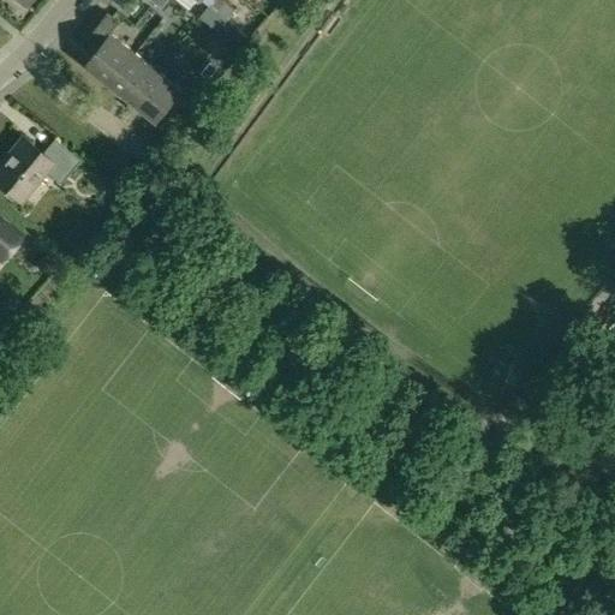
[(221,0),(215,0),(210,7),(227,21),(236,11),(221,0)]
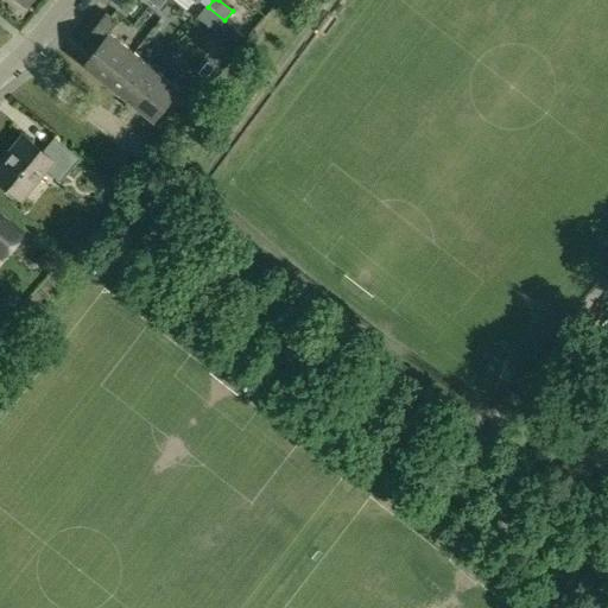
[(100,45),(86,64),(133,102),(157,73),(109,35),(118,24),(106,14),(88,36),(100,45)]
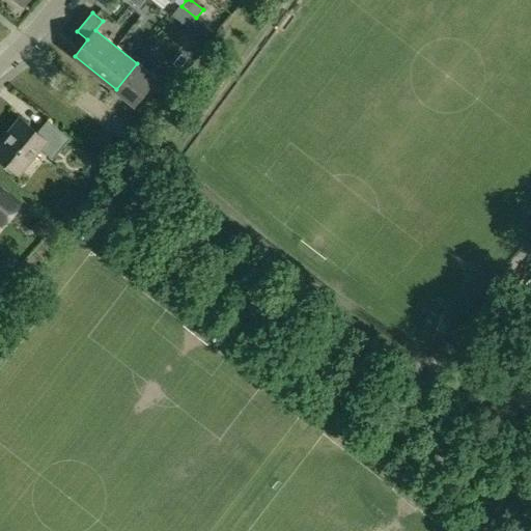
[(206,25),(198,35),(208,43),(216,32),(206,25)]
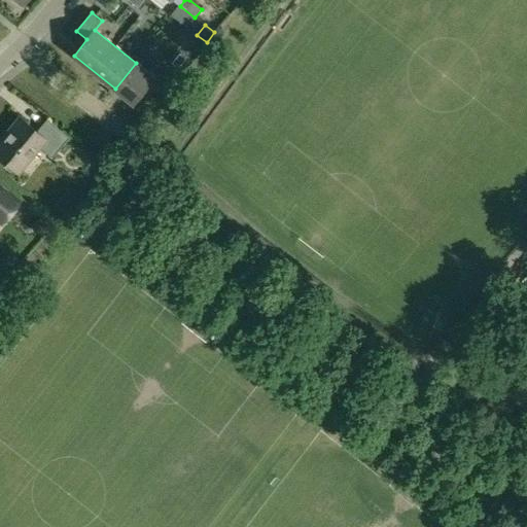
[(180,53),(173,62),(179,67),(186,58),(180,53)]
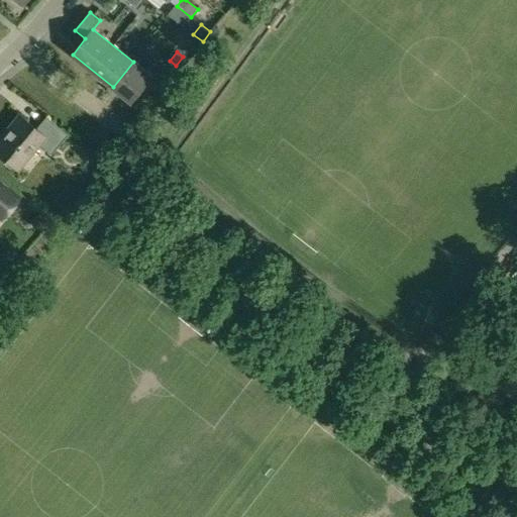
[(133,62),(113,87),(133,103),(141,92),(151,100),(156,94),(171,76),(161,68),(153,77),(133,62)]
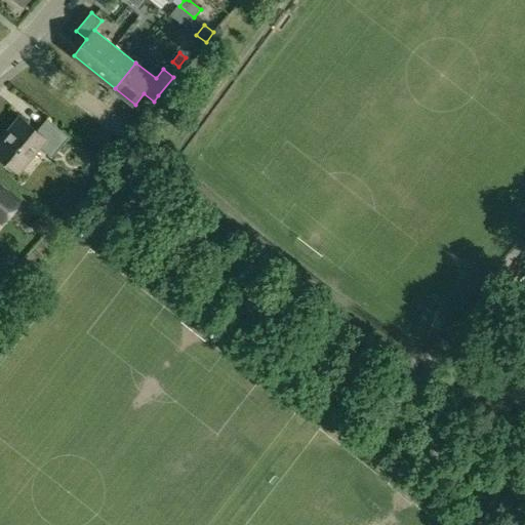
[(18,118),(0,140),(0,158),(18,173),(40,148),(51,158),(69,136),(47,119),(36,132),(18,118)]
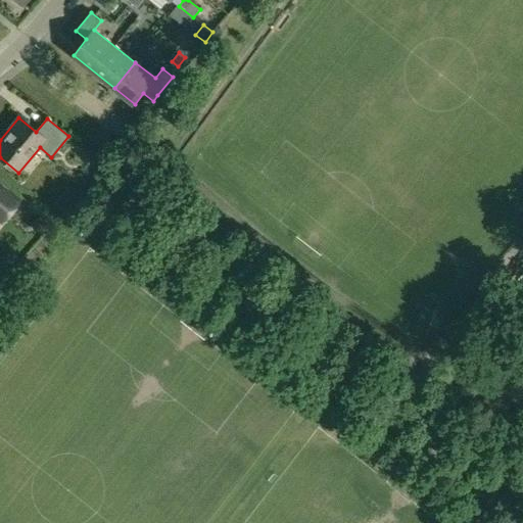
[(0,222),(2,224),(18,203),(0,187),(0,222)]
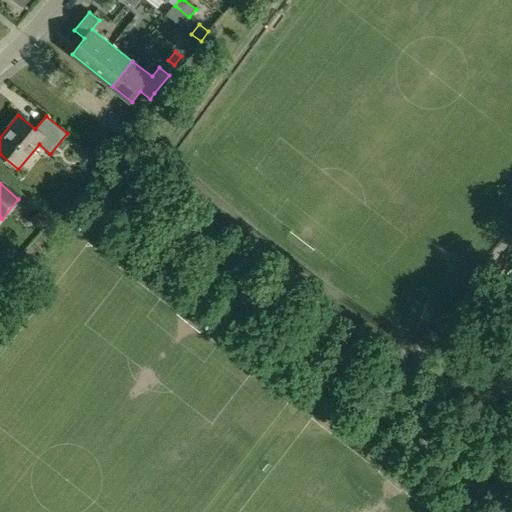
All buildings are outlined.
